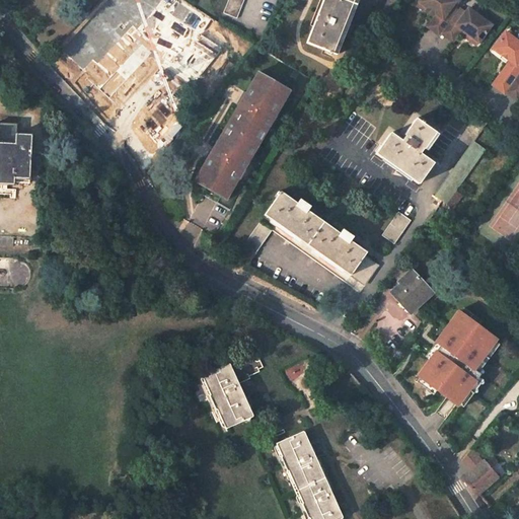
[(151,0),(123,0),(67,60),(101,92),(144,49),(203,85),(230,50),(151,0)]
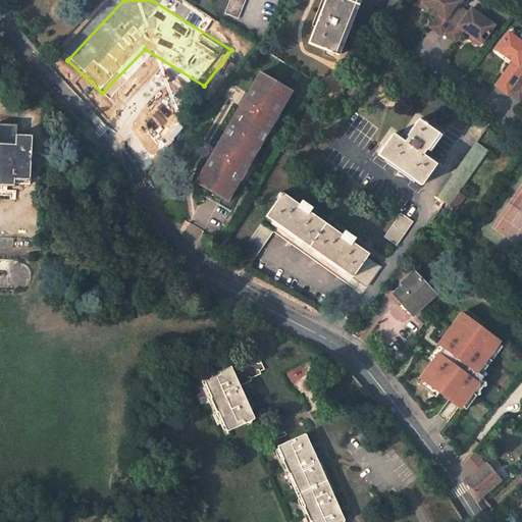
[(248,0),(231,0),(226,14),(241,19),(248,0)]
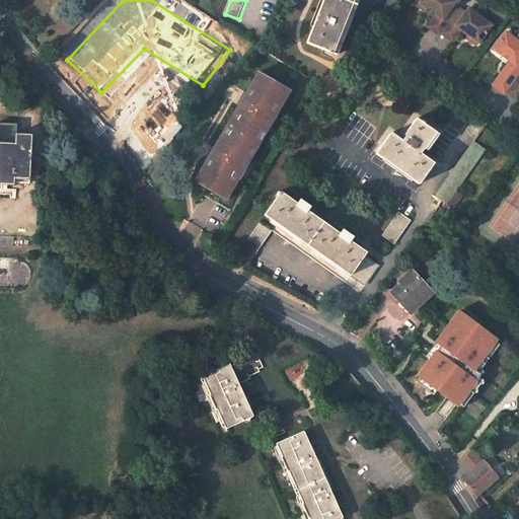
[(354,0),(322,0),(306,42),(334,53),(354,0)]
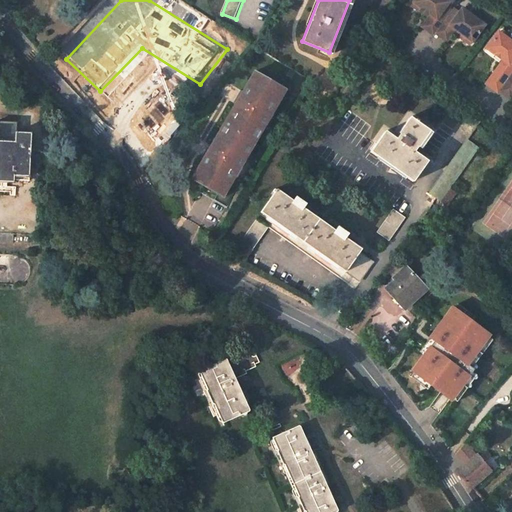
[(448,5),(440,0),(417,0),(413,6),(428,16),(430,17),(422,29),(434,38),(436,35),(448,45),(457,32),(459,33),(474,44),(486,27),(463,11),(460,15),(454,11),(452,13),(446,9),(448,5)]
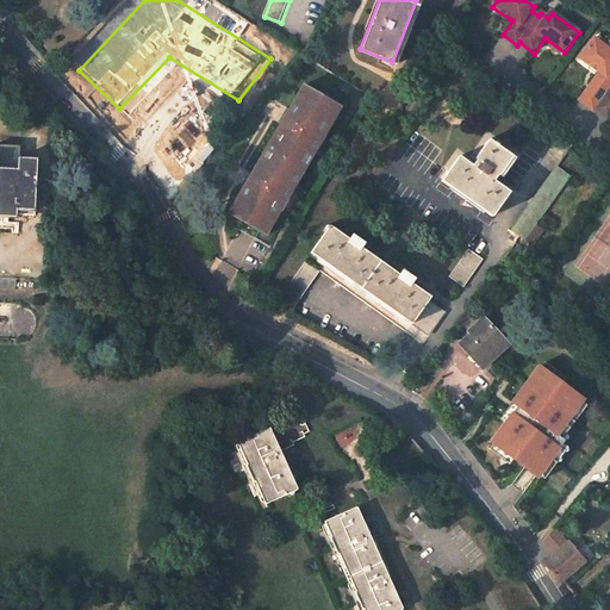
[(510,19),(492,7),(490,11),(508,23),(510,19)]
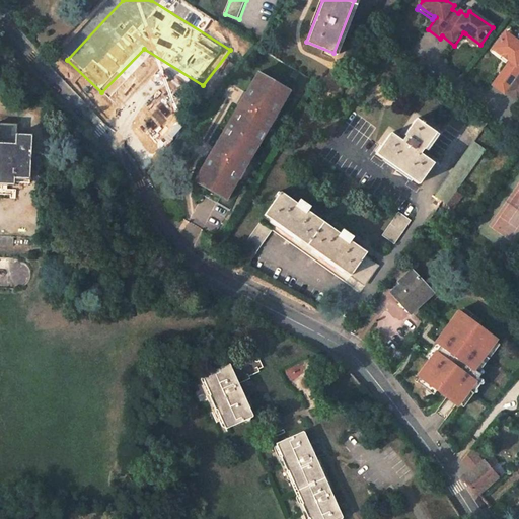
[(480,45),(465,33),(463,38),(477,48),(480,45)]
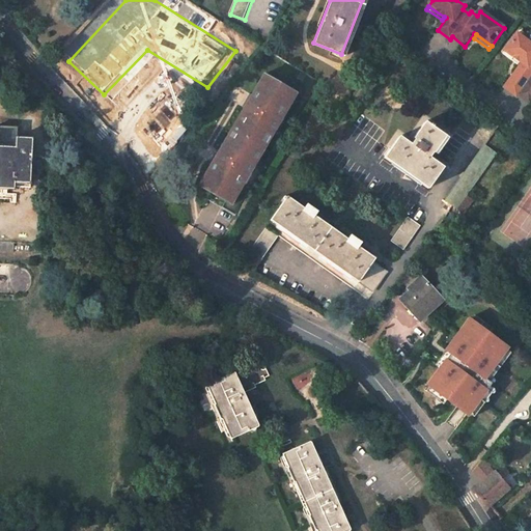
[(530,45),(515,34),(502,52),(520,64),(511,76),(524,85),(526,82),(530,85),(530,45)]
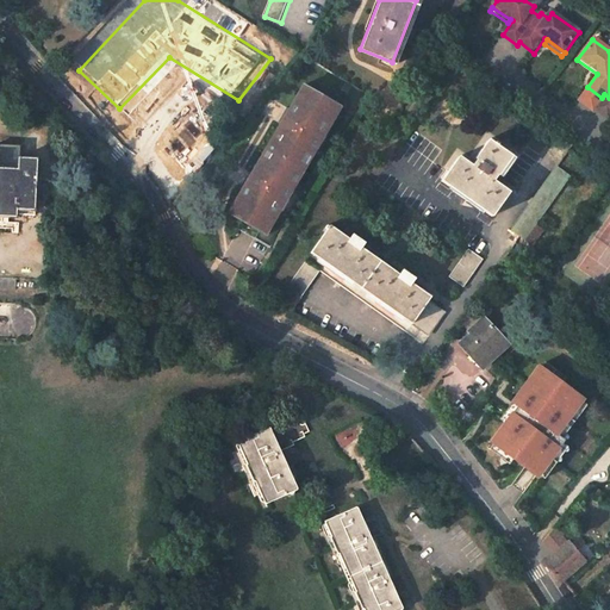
[(131,120),(153,134),(181,92),(161,78),(131,120)]
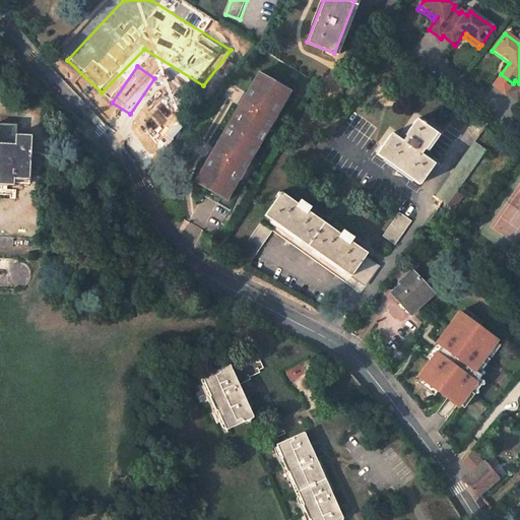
[(287,88),(260,73),(249,93),(251,94),(243,108),(241,107),(216,148),(218,149),(211,163),(209,160),(197,181),(223,197),(232,184),(234,186),(238,179),(240,180),(244,172),(247,174),(253,163),(248,159),(266,128),(271,131),(275,124),(273,123),(280,111),(278,110),(282,103),(279,102),(287,88)]
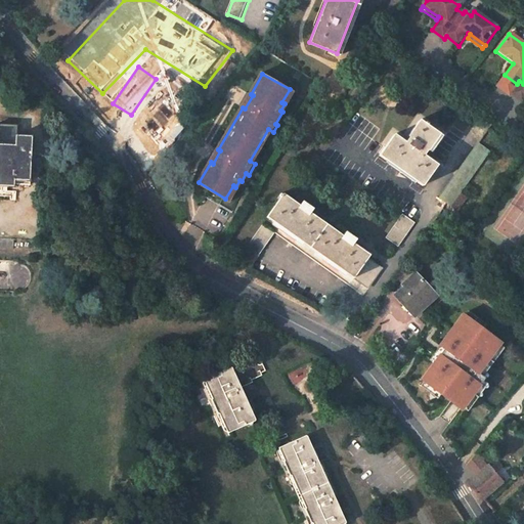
[(510,93),(517,84),(505,75),(496,87),(509,95),(510,93)]
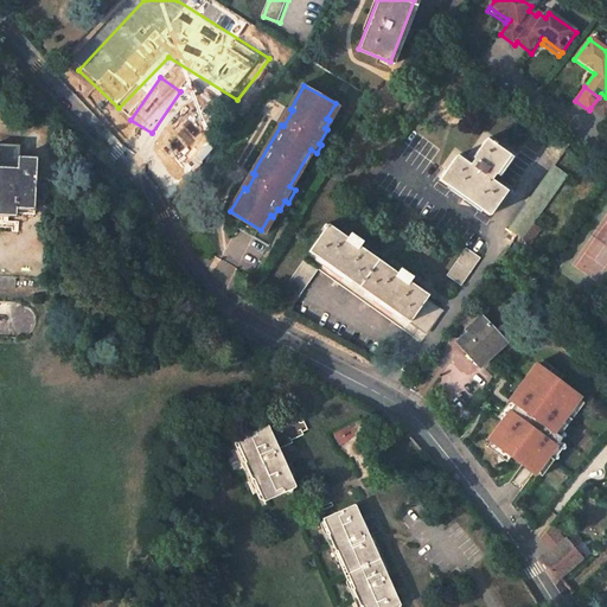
[(606,119),(606,117),(606,97),(601,94),(599,97),(590,108),(606,119)]
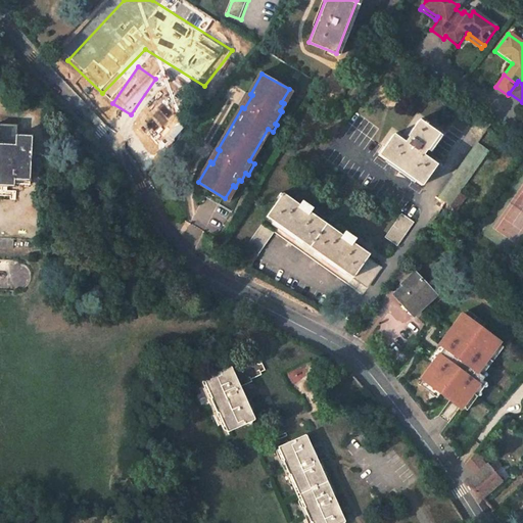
[(288,106),(295,93),(289,89),(281,102),(284,103),(288,106)]
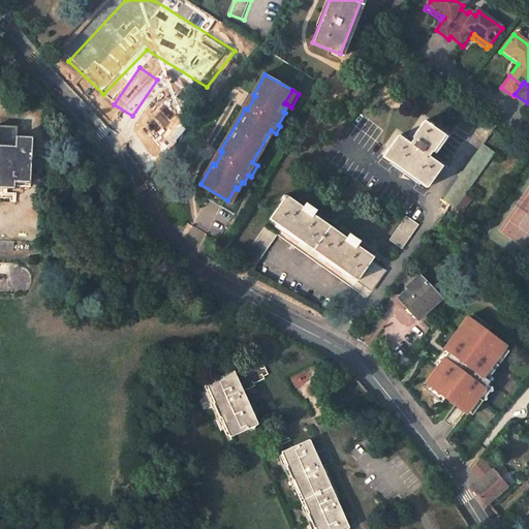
[(446,136),(426,121),(413,138),(414,139),(411,144),(399,136),(384,157),(429,188),(444,166),(430,157),(433,152),(434,153),(446,136)]
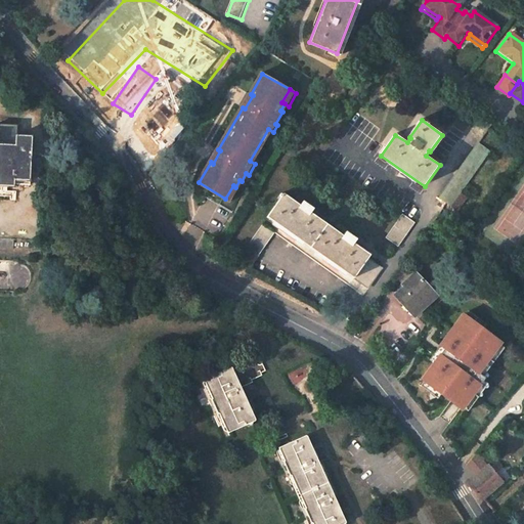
[(0,143),(15,144),(16,135),(17,135),(17,125),(0,123),(0,143)]
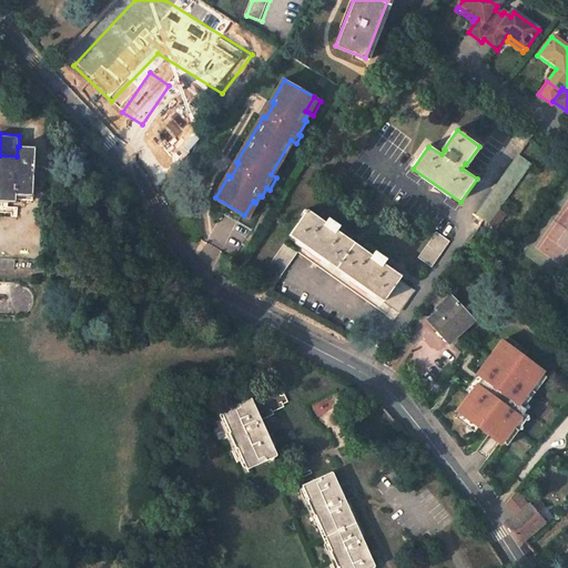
[(162,174),(179,153),(161,140),(145,161),(162,174)]
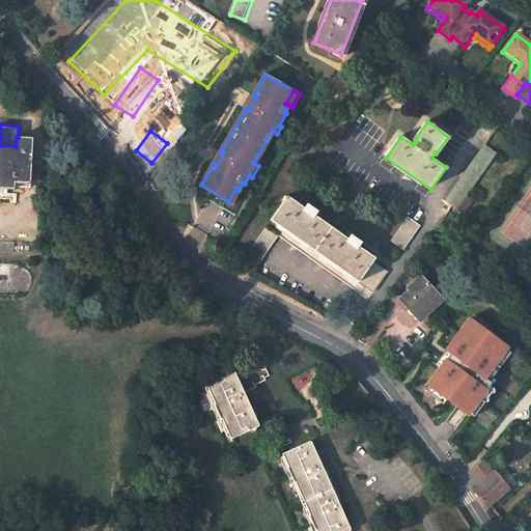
[(0,189),(16,190),(16,188),(30,189),(33,138),(18,137),(17,137),(16,146),(0,145),(0,189)]
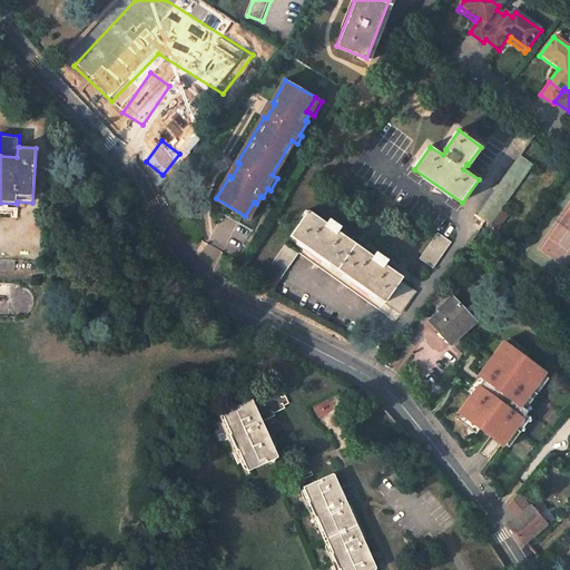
[(537,165),(523,155),(481,215),(494,225),(537,165)]
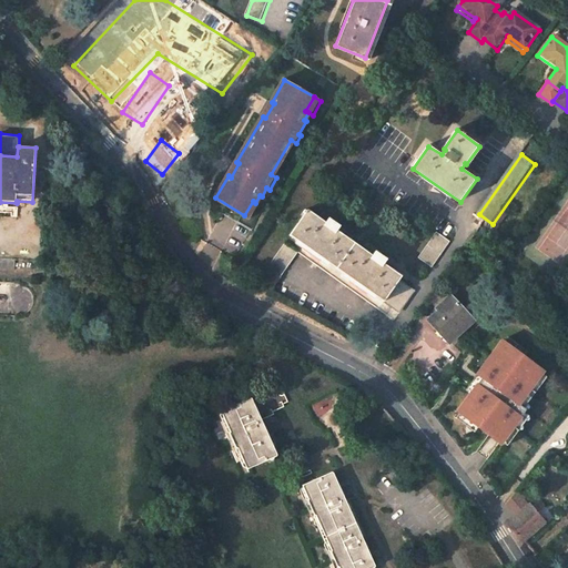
[(355,179),(346,173),(342,180),(352,185),(355,179)]
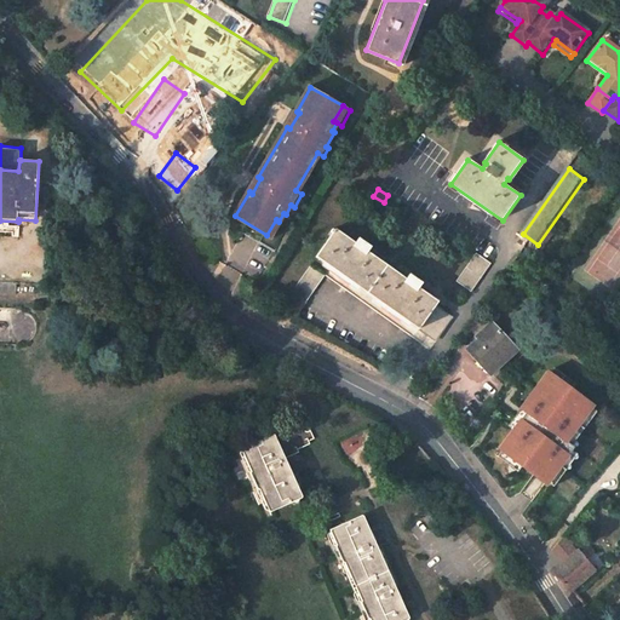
[(279,222),(276,219),(267,235),(274,240),(283,224),(279,222)]
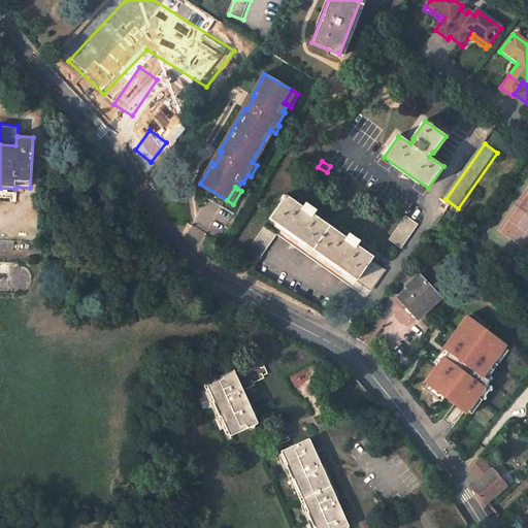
[(374,257),(288,196),(270,219),(271,220),(250,251),(253,253),(248,261),(256,267),(277,237),(352,288),(358,281),(373,292),(388,271),(372,260),(374,257)]
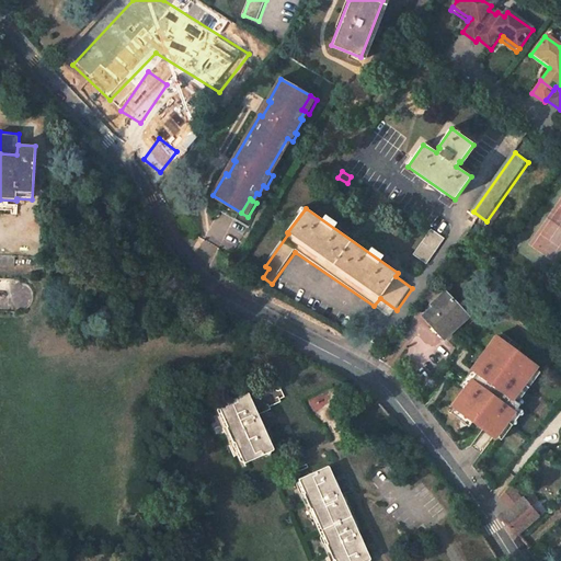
[(423,227),(407,252),(424,263),(441,239),(423,227)]
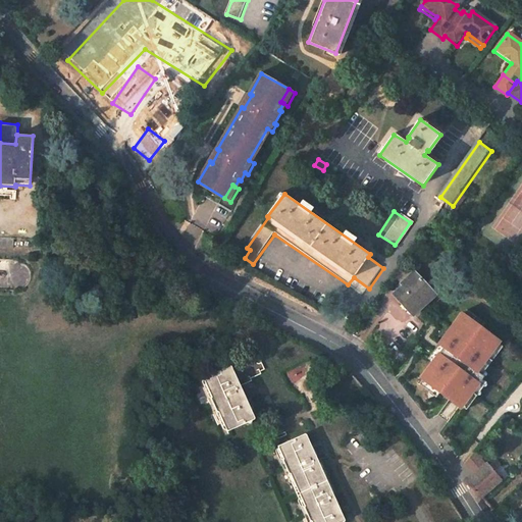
[(437,297),(416,272),(402,285),(405,288),(397,295),(416,316),(437,297)]
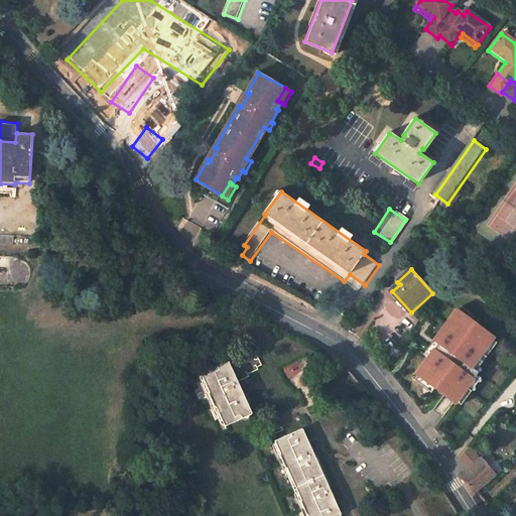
[(428,359),(416,374),(418,376),(435,388),(456,403),(457,402),(477,375),(479,373),(477,371),(473,368),(493,340),(495,339),(457,310),(444,328),(448,331),(428,359)]
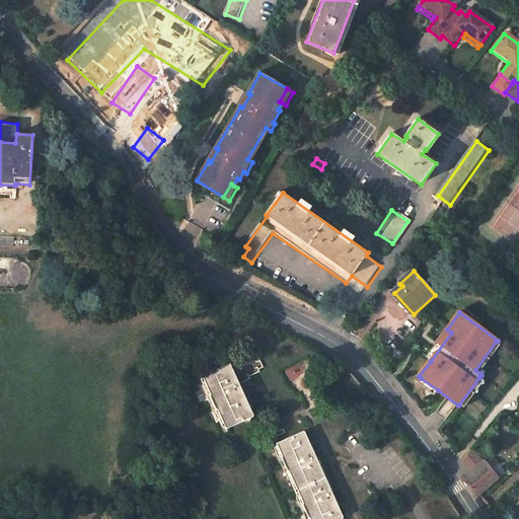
[(451,332),(447,329),(427,357),(431,361),(451,332)]
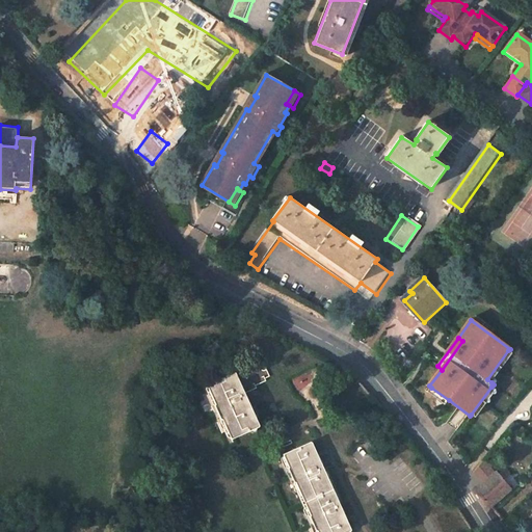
[(508,350),(487,379),(491,382),(513,353),(508,350)]
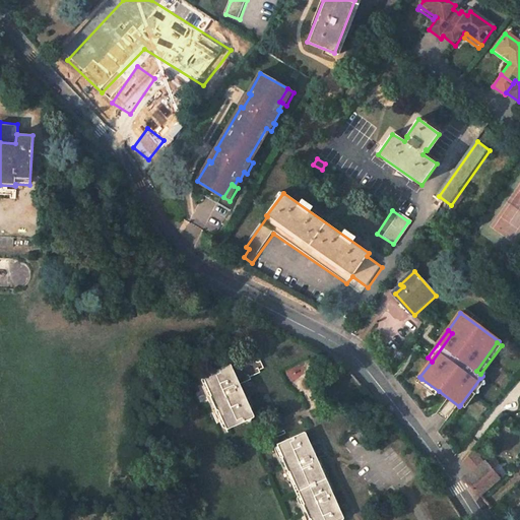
[(239,383),(230,363),(202,376),(210,395),(210,398),(215,409),(217,410),(225,430),(254,417),(245,398),(246,396),(241,384),(239,383)]
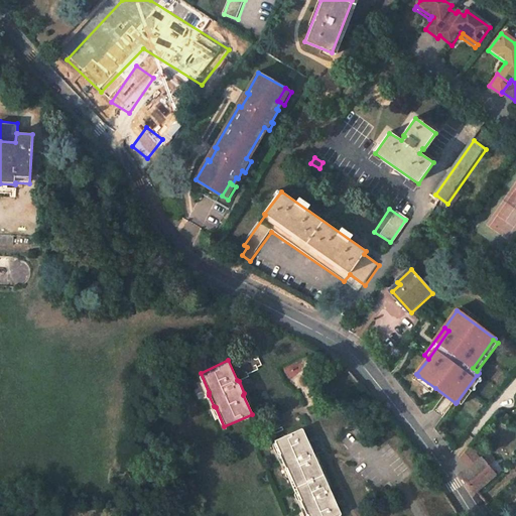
[(477,375),(457,402),(462,405),(481,378),(477,375)]
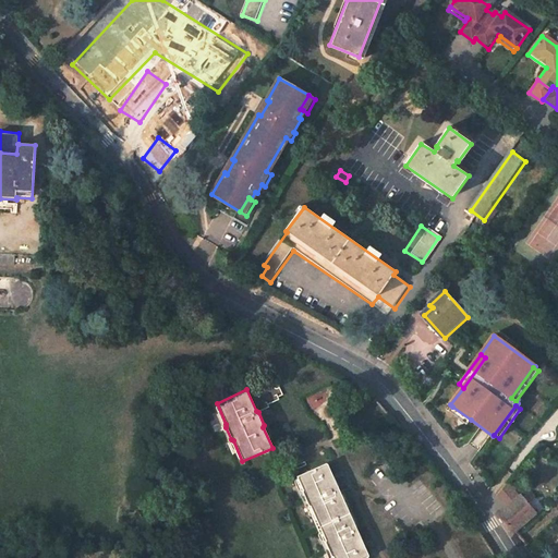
[(471,420),(452,407),(449,411),(468,425),(471,420)]
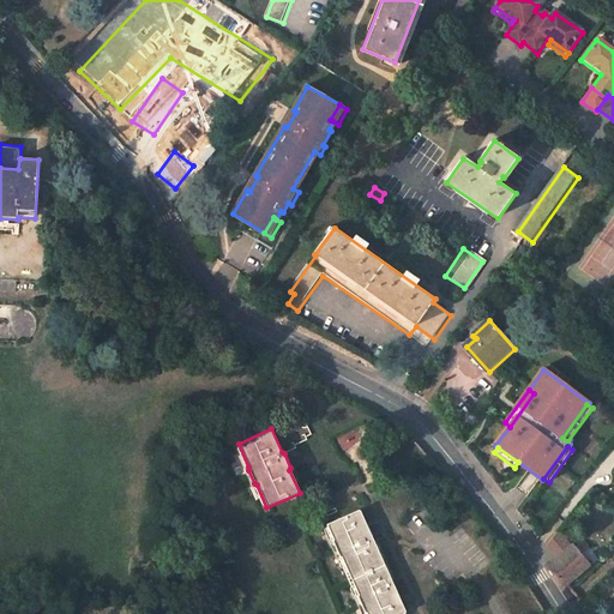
[(391,579),(374,542),(375,540),(369,525),(367,524),(360,510),(327,525),(333,540),(333,542),(339,557),(342,557),(359,596),(359,599),(365,613),(366,613),(402,613),(405,613),(399,599),(401,596),(393,582),(391,579)]
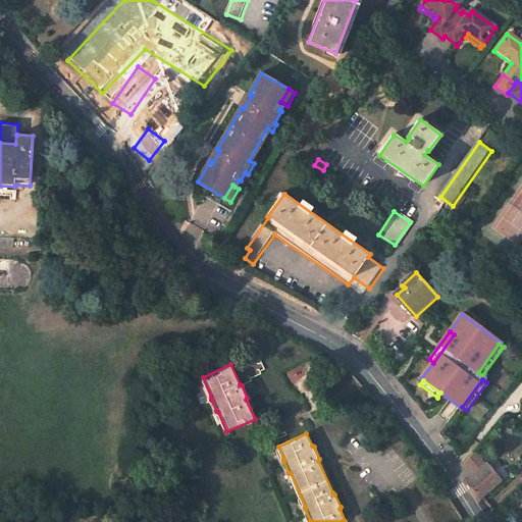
[(476,473),(467,481),(480,498),(503,478),(489,462),(487,464),(476,451),(466,462),(476,473)]
